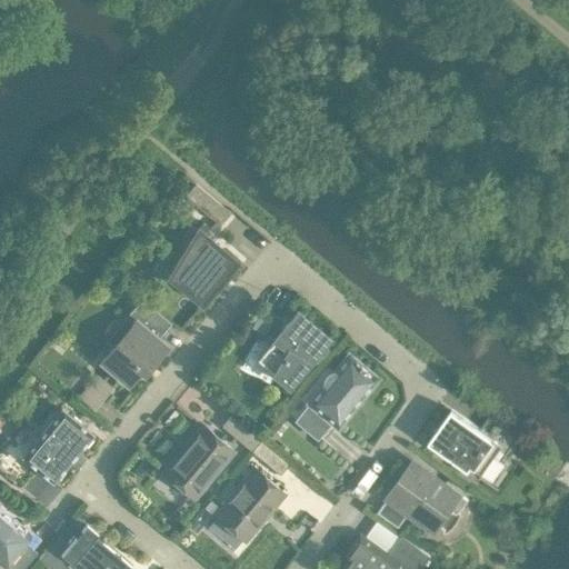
[(226,273),(236,261),(207,237),(196,227),(166,276),(172,281),(173,280),(200,303),(216,286),(216,287),(217,285),(216,285),(225,275),(225,276),(226,275),(226,273)]
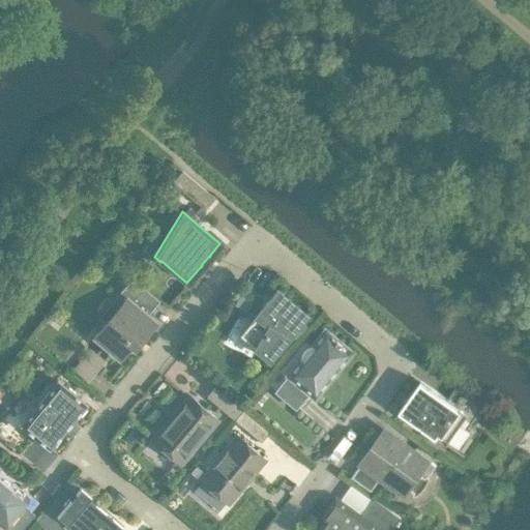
[(93,336),(118,358),(129,345),(133,347),(154,321),(147,315),(158,300),(131,277),(115,296),(122,302),(93,336)]
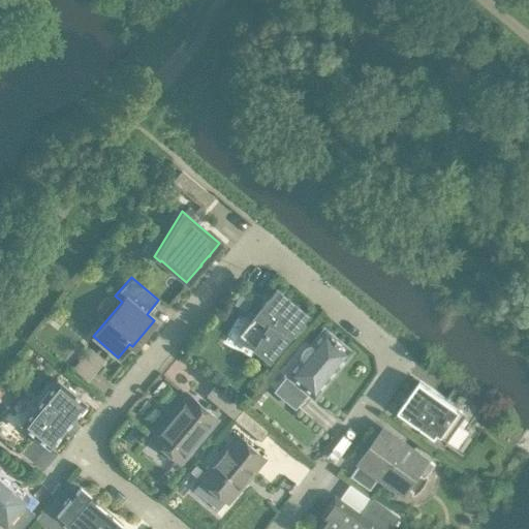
[(242,285),(238,292),(252,301),(256,293),(242,285)]
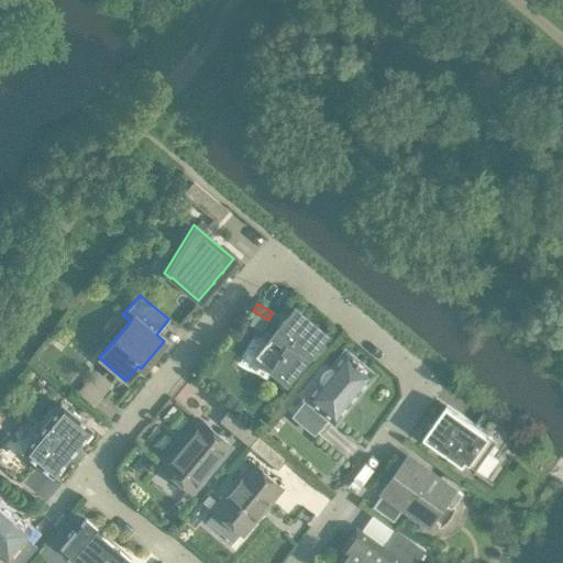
[(254,355),(284,381),(323,333),(294,308),(288,313),(290,316),(287,321),(283,318),(277,328),(254,355)]
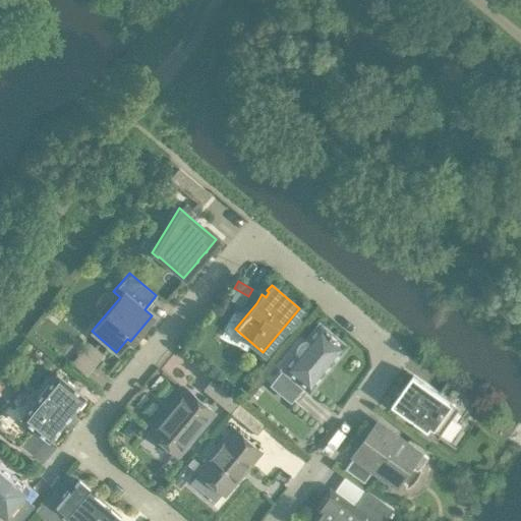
[(294,353),(270,384),(289,400),(301,385),(308,390),(344,346),(319,325),(306,339),(305,340),(301,341),(297,344),(295,348),(294,353)]
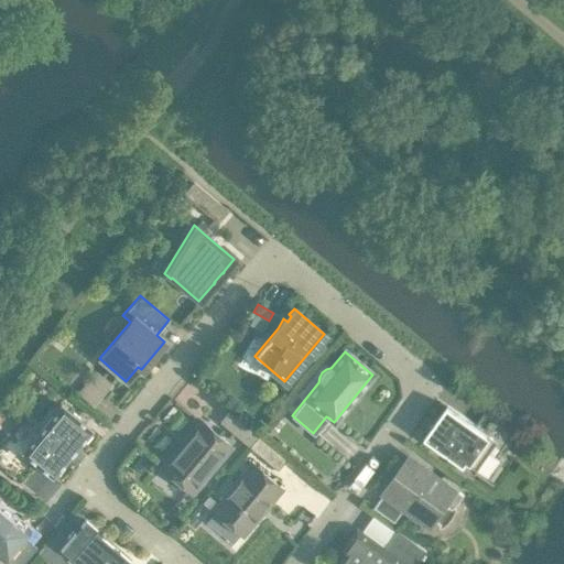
[(96,370),(76,393),(93,407),(111,383),(96,370)]
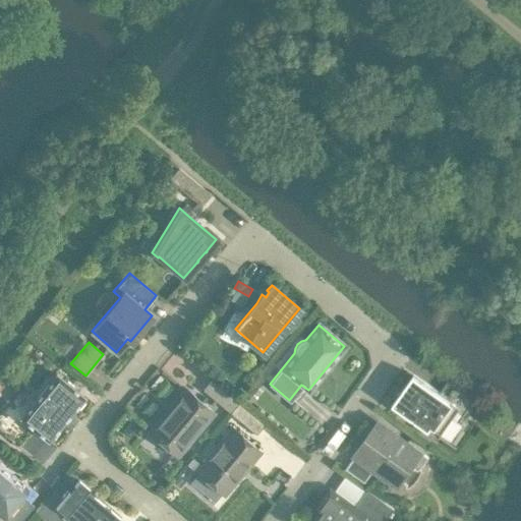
[(22,387),(0,413),(0,431),(17,447),(18,445),(33,428),(48,441),(63,422),(64,420),(69,414),(70,413),(83,397),(56,373),(36,398),(22,387)]
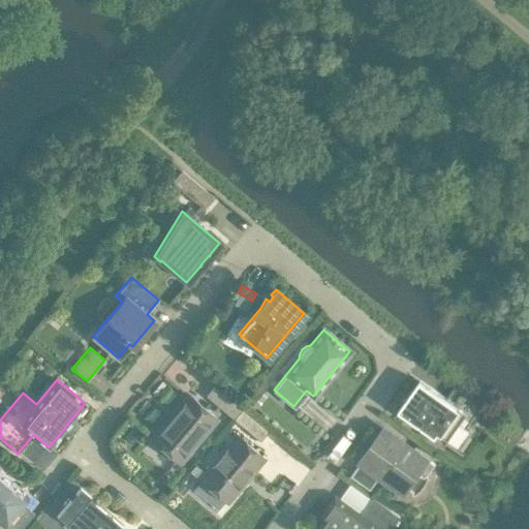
[(457,406),(419,380),(398,410),(445,444),(466,413),(457,406)]
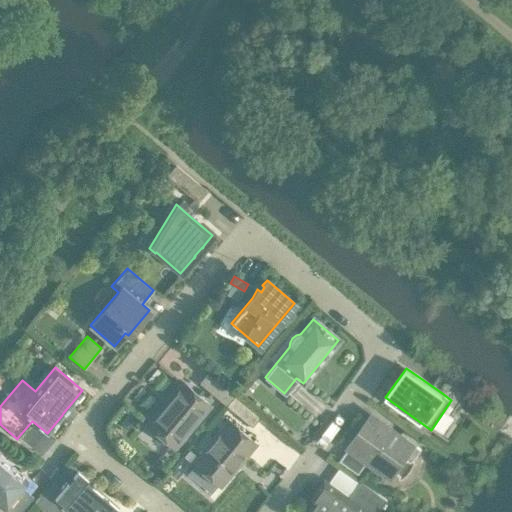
[(199,383),(225,405),(233,395),(207,373),(199,383)]
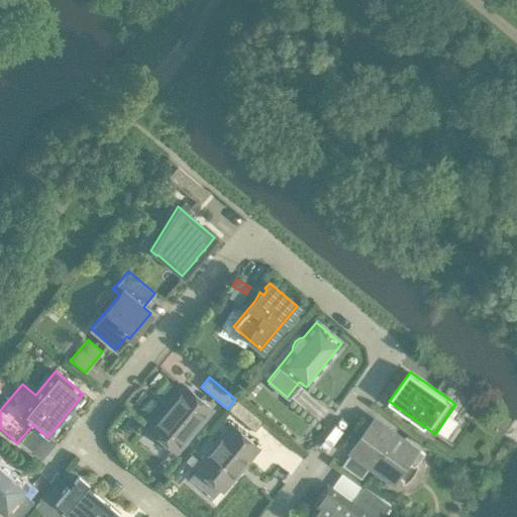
[(184,386),(170,402),(173,404),(167,411),(165,408),(147,428),(175,451),(211,409),(184,386)]
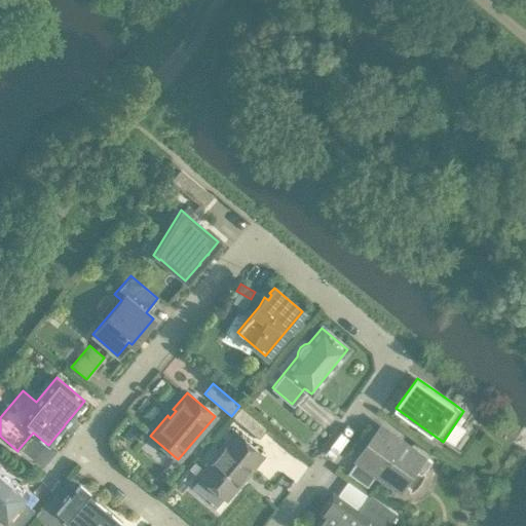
[(266,427),(239,406),(231,416),(258,439),(266,427)]
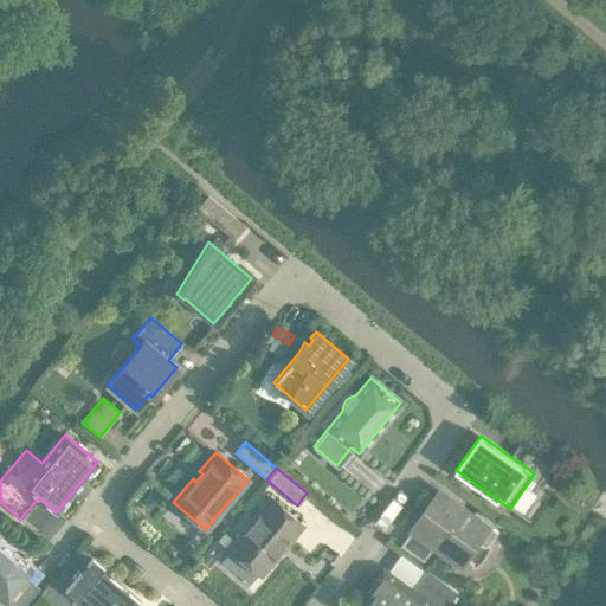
[(270,497),(227,548),(259,575),(279,552),(276,549),(282,542),(285,545),(302,524),(270,497)]
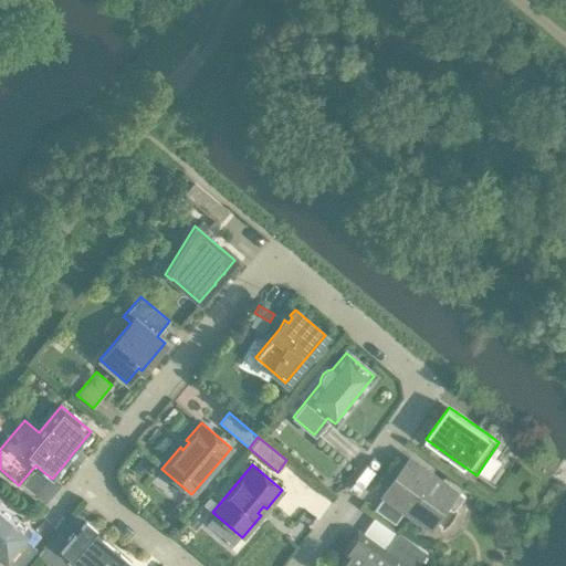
[(425,479),(407,465),(397,479),(395,480),(392,482),(390,484),(390,486),(389,489),(375,509),(396,523),(408,507),(422,519),(427,513),(443,525),(454,511),(447,505),(456,493),(429,473),(425,479)]
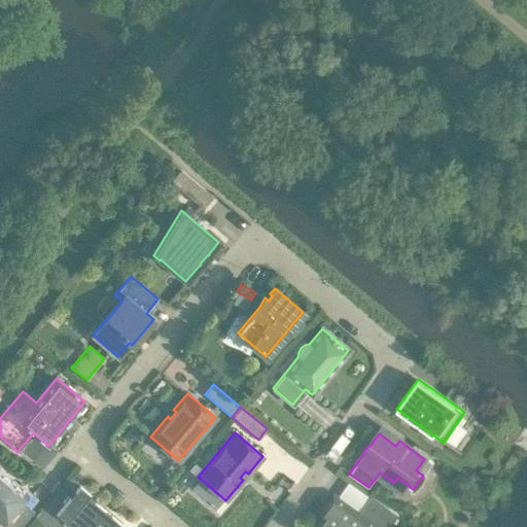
[(195,465),(190,470),(196,476),(200,469),(195,465)]
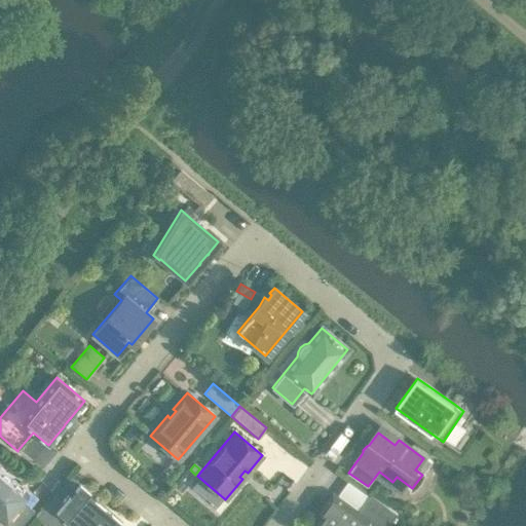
[(26,493),(0,471),(0,519),(1,521),(0,522),(0,525),(20,525),(33,510),(21,499),(26,493)]
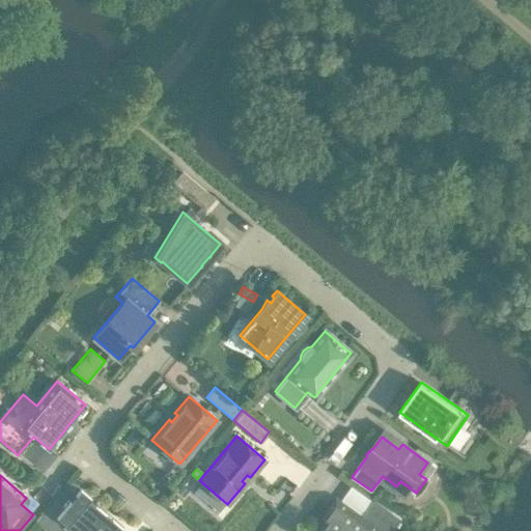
[(71,480),(37,521),(49,530),(72,530),(73,530),(118,530),(122,527),(88,499),(90,497),(79,487),(71,480)]
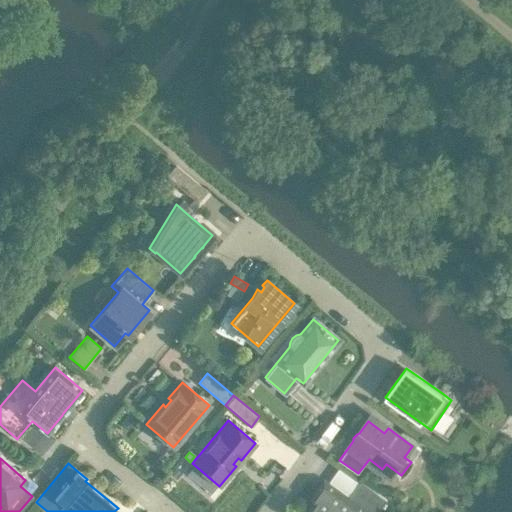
[(348,498),(324,481),(311,500),(314,502),(307,511),(371,511),(373,509),(376,511),(378,511),(387,500),(361,481),(348,498)]
